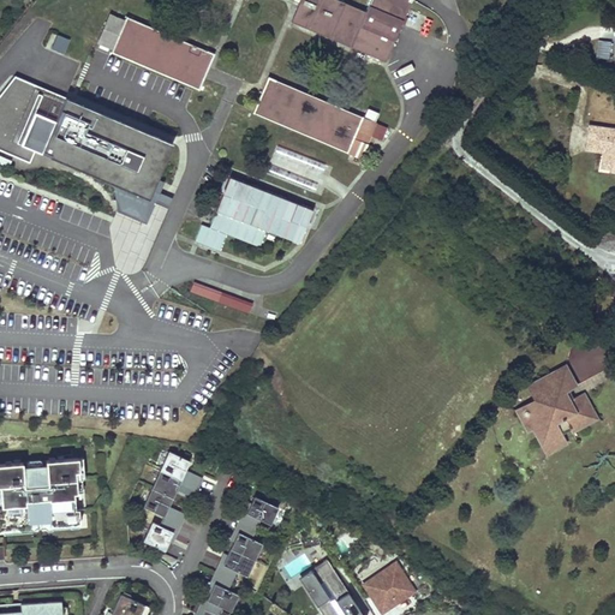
[(368,0),(364,12),(334,0),(297,0),(288,23),(383,63),(408,1),(405,0),(368,0)]
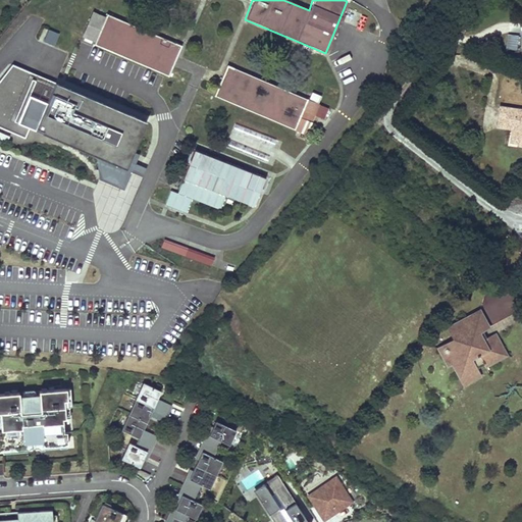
[(103,19),(90,14),(81,37),(94,42),(93,45),(167,76),(174,61),(180,46),(105,13),(103,19)]
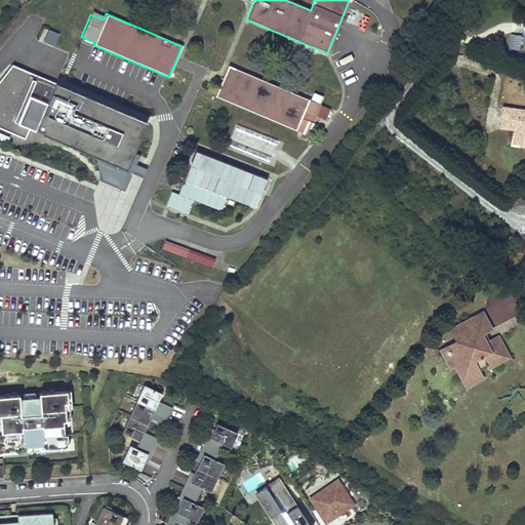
[(55,44),(61,32),(49,27),(44,40),(55,44)]
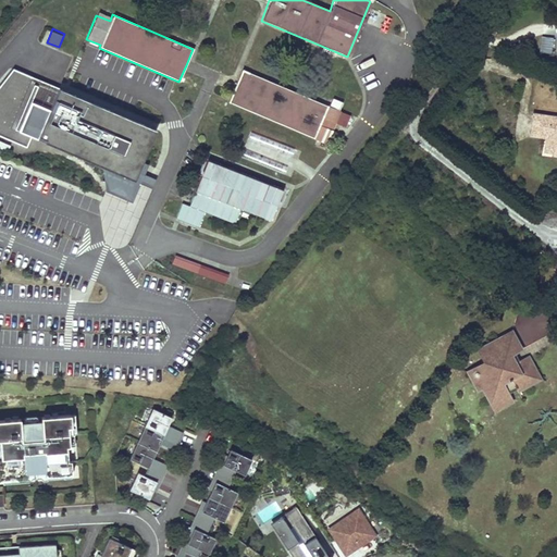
[(542,35),(539,52),(551,54),(554,37),(542,35)]
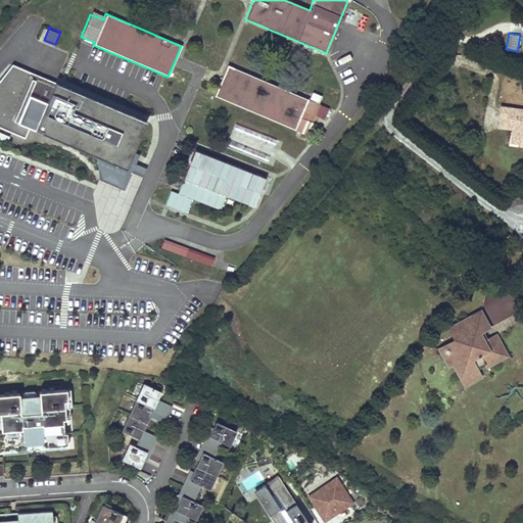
[(314,64),(317,72),(332,64),(329,58),(314,64)]
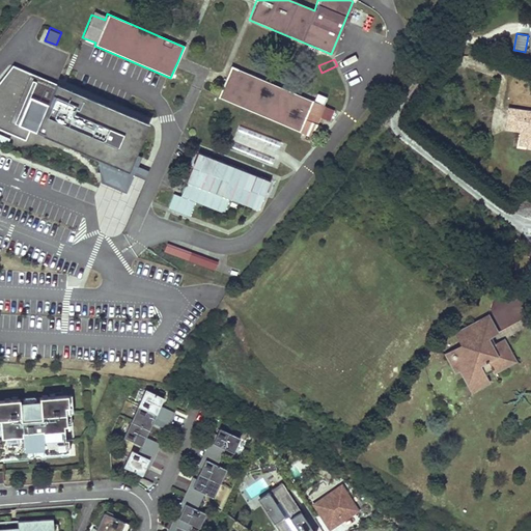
[(146,122),(11,65),(0,80),(0,130),(24,140),(28,131),(35,133),(35,132),(42,134),(40,135),(95,159),(126,171),(134,154),(146,122)]
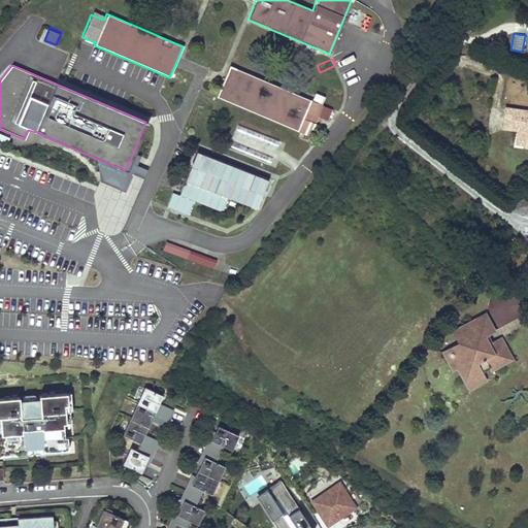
[(311,100),(228,65),(215,97),(309,138),(316,124),(322,107),(309,103),(311,100)]
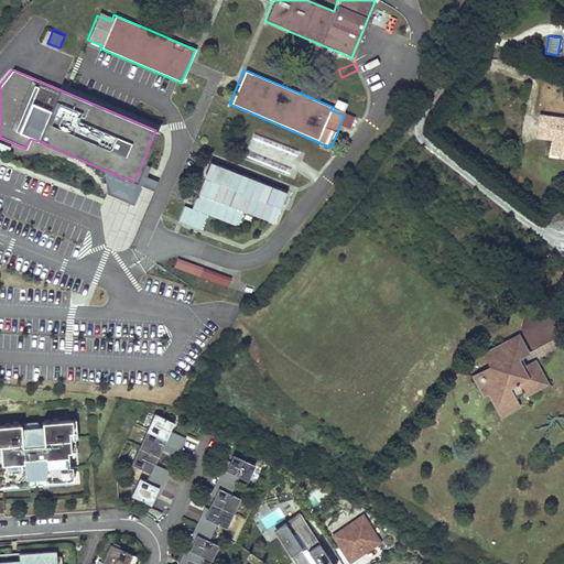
[(563,127),(535,123),(532,143),(551,145),(551,149),(549,149),(546,159),(552,160),(563,161),(563,127)]
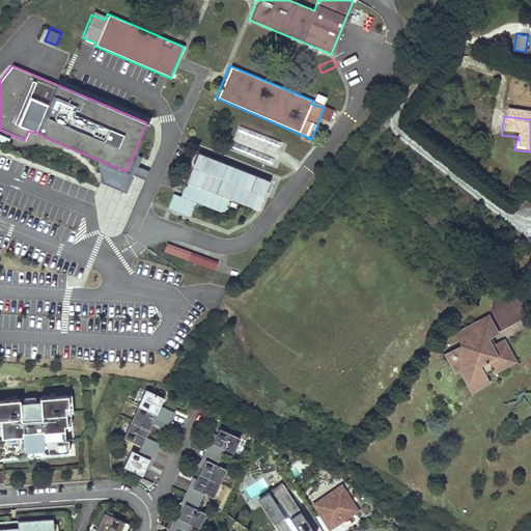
[(279,146),(281,141),(240,126),(232,146),(244,150),(246,145),(261,151),(266,141),(279,146)]
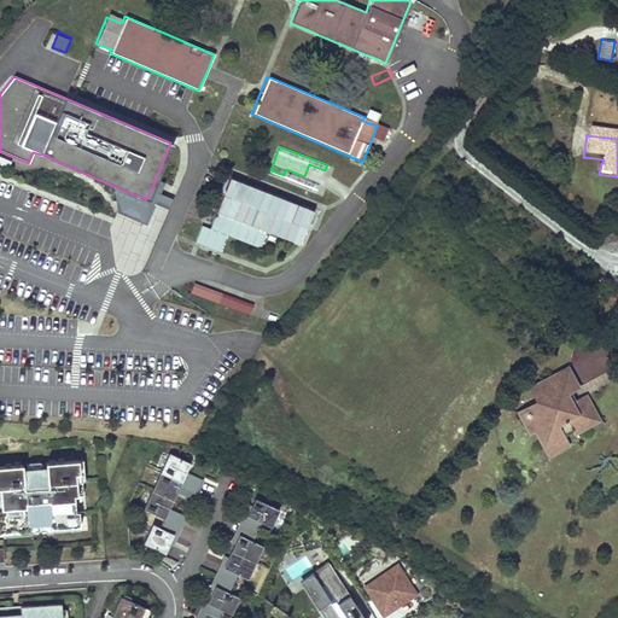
[(303,244),(316,207),(243,178),(225,227),(263,244),(268,229),(303,244)]
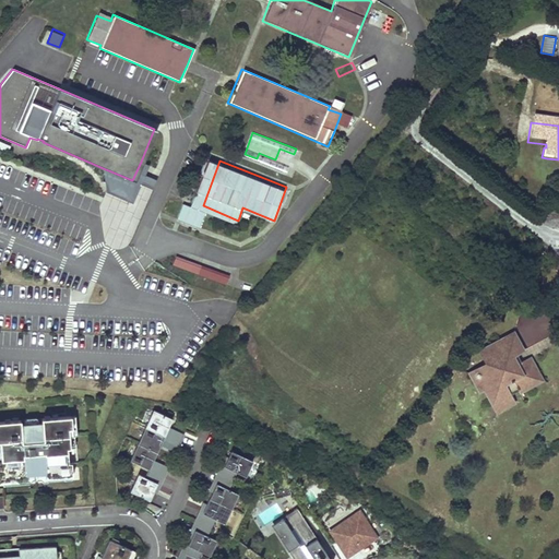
[(147,164),(141,162),(132,180),(100,167),(103,192),(130,203),(139,183),(146,187),(150,177),(143,175),(147,164)]
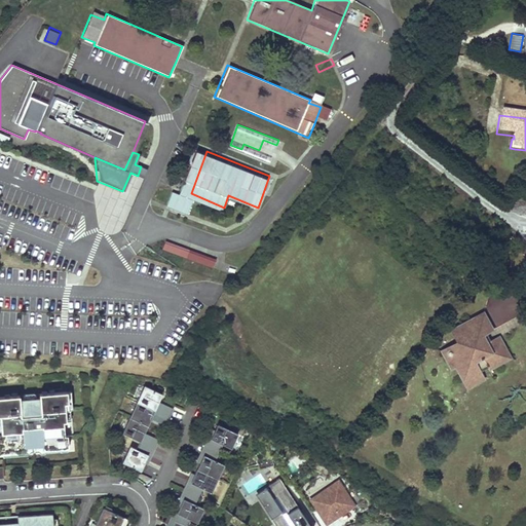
[(213,267),(217,258),(165,240),(161,250),(213,267)]
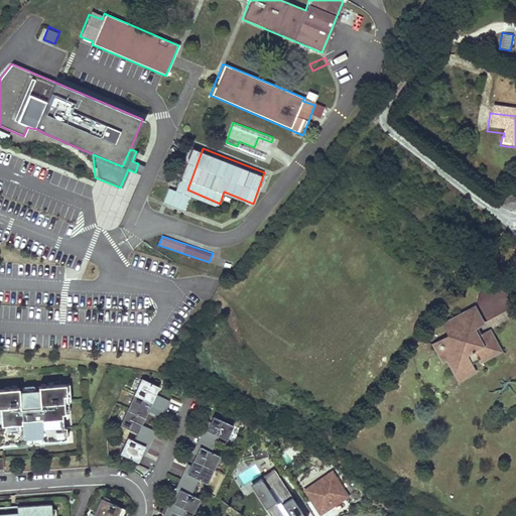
[(505,302),(486,287),(471,306),(491,321),(505,302)]
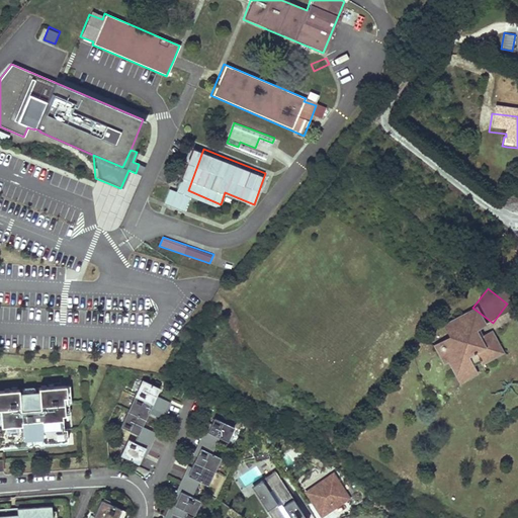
[(480,331),(469,315),(459,321),(468,337),(480,331)]
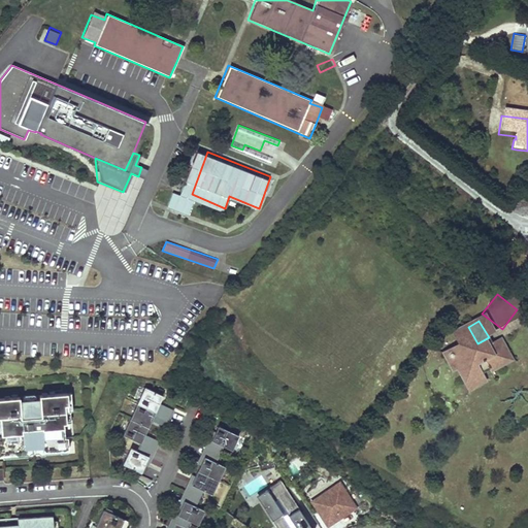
[(469,348),(477,343),(468,327),(447,338),(454,350),(437,359),(447,375),(451,373),(455,371),(457,375),(461,373),(466,384),(475,378),(483,374),(484,376),(505,365),(494,344),(482,351),(473,356),(469,348)]
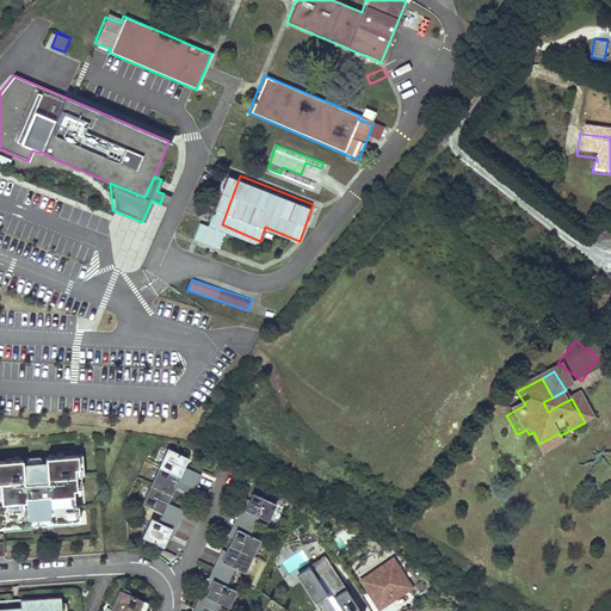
[(557,406),(553,397),(543,402),(548,412),(557,406)]
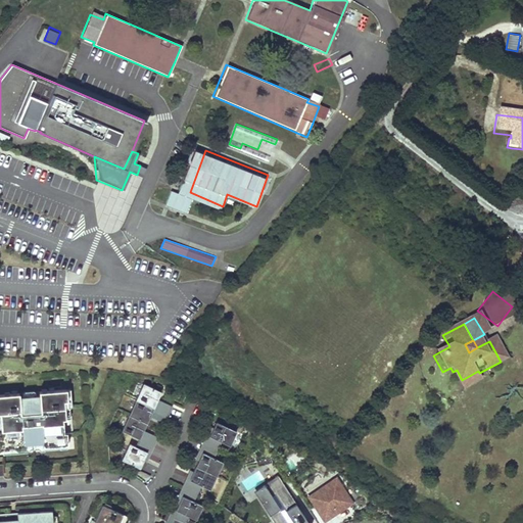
[(462,380),(457,370),(453,372),(450,368),(446,370),(458,391),(475,382),(471,375),(462,380)]
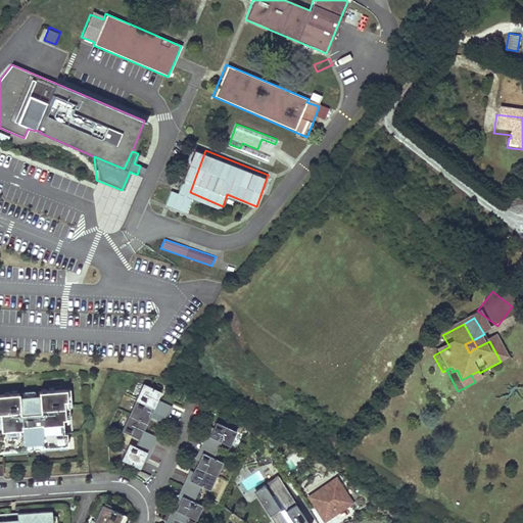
[(160,391),(143,383),(136,399),(153,408),(157,398),(160,391)]
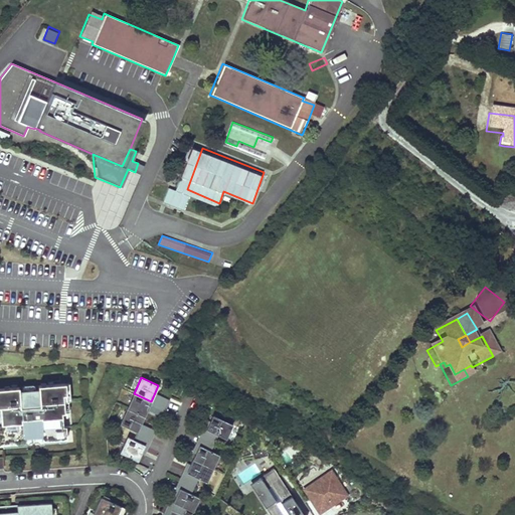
[(38,389),(18,391),(18,387),(0,388),(0,406),(5,406),(6,414),(0,414),(0,416),(1,425),(0,425),(0,443),(18,442),(23,442),(22,438),(42,436),(42,440),(65,439),(66,439),(66,434),(62,434),(61,419),(64,419),(63,408),(63,401),(66,401),(64,383),(38,386),(38,389)]
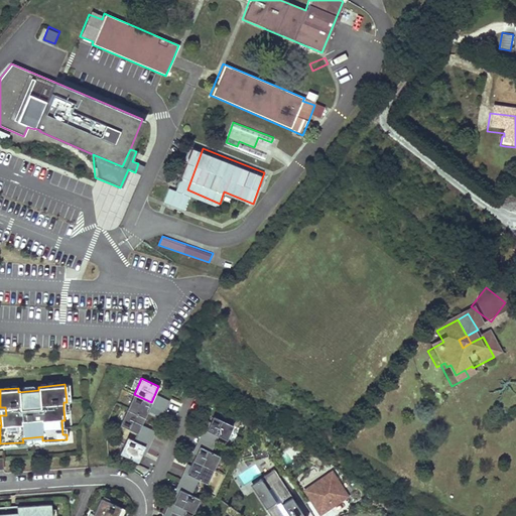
[(165,409),(169,400),(155,393),(151,402),(165,409)]
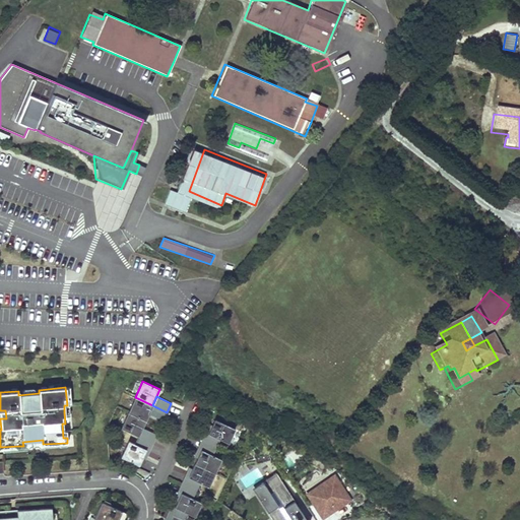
[(152,405),(135,397),(127,411),(145,420),(148,413),(152,405)]
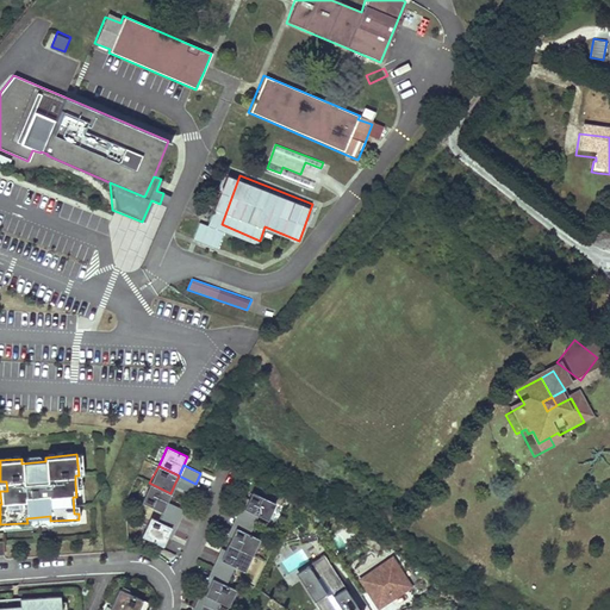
[(174,485),(191,492),(195,484),(179,475),(174,485)]
